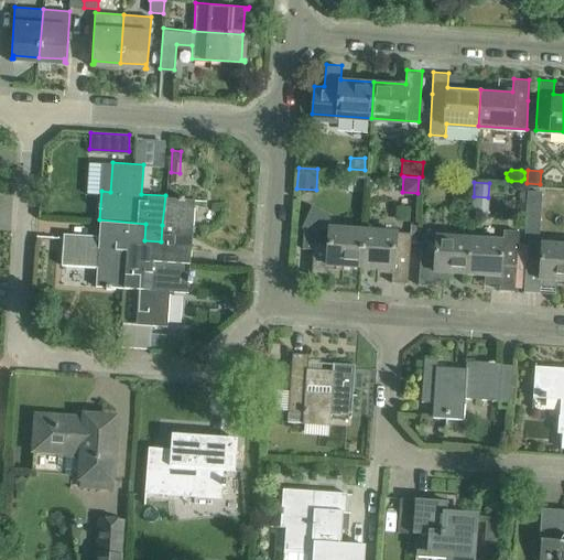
[(527,187),(525,210),(540,210),(541,189),(527,187)]
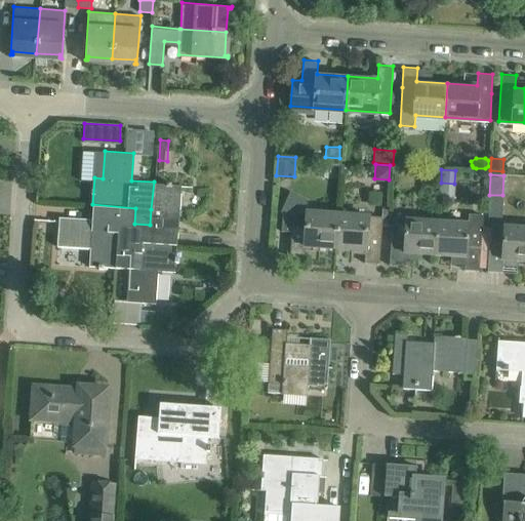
[(180,184),(154,182),(151,209),(150,225),(134,224),(132,240),(177,243),(180,184)]
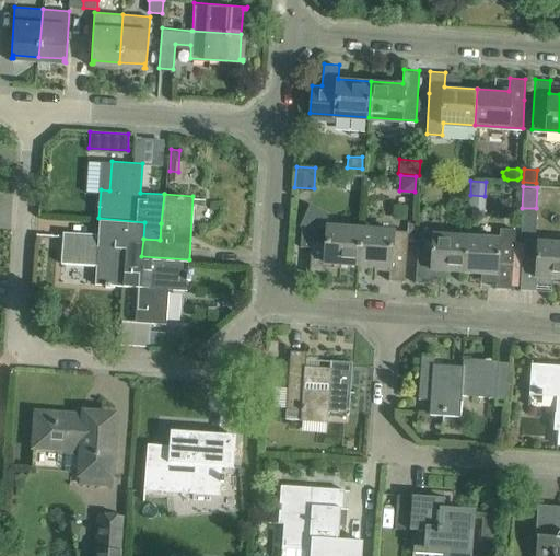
[(305,212),(300,224),(302,226),(301,244),(311,244),(308,273),(325,274),(325,261),(359,263),(361,227),(326,224),(326,221),(305,212)]
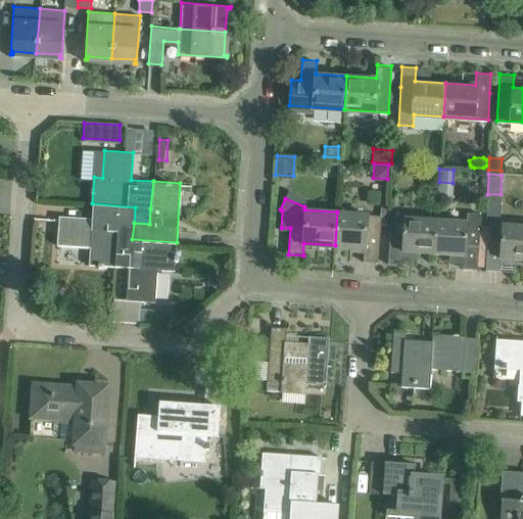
[(89,264),(115,265),(119,222),(134,223),(135,207),(92,203),(92,217),(58,215),(57,243),(90,245),(89,264)]
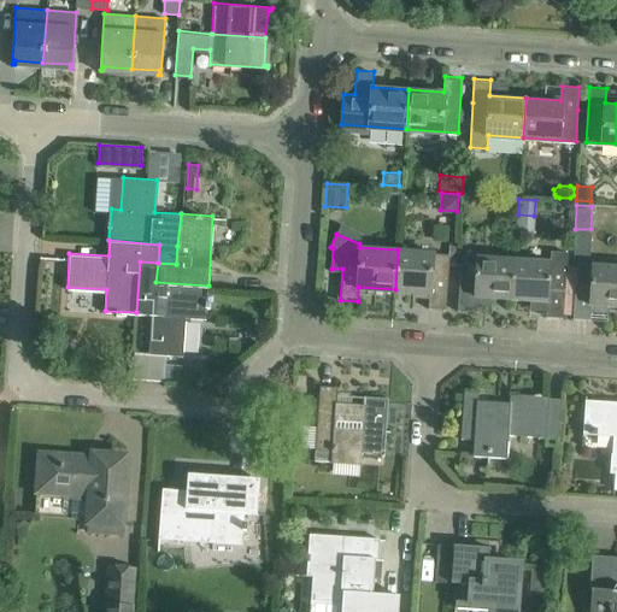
[(450,253),(398,249),(395,289),(429,292),(429,306),(446,307),(450,253)]
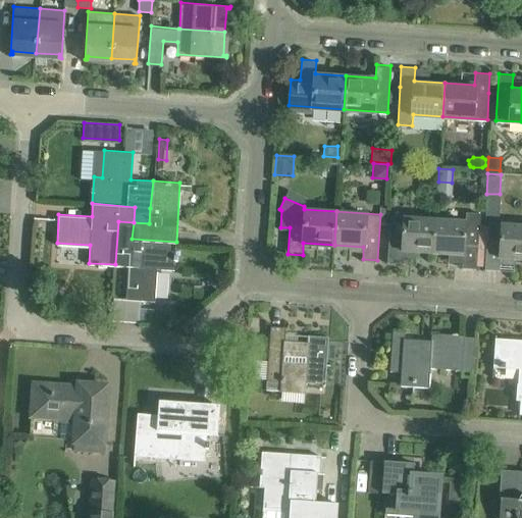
[(435,218),(433,252),(463,254),(462,266),(476,267),(477,247),(480,212),(466,211),(466,221),(435,218)]
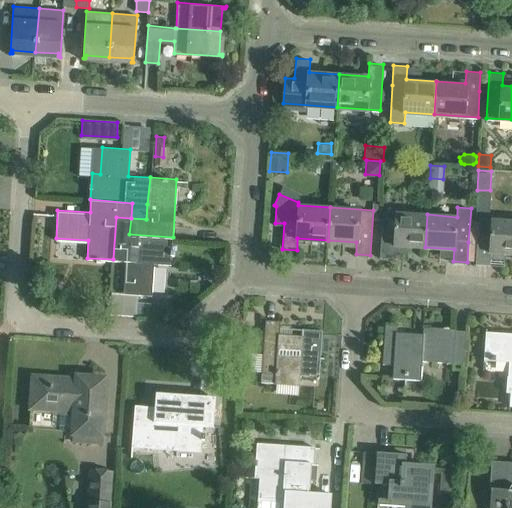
[(425,247),(427,214),(383,210),(379,256),(394,257),(395,245),(425,247)]
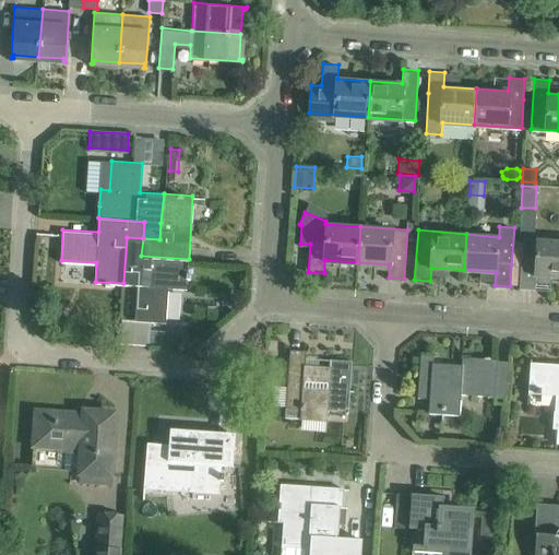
[(141,256),(143,238),(127,237),(123,283),(138,284),(135,319),(165,321),(167,286),(187,287),(189,259),(141,256)]
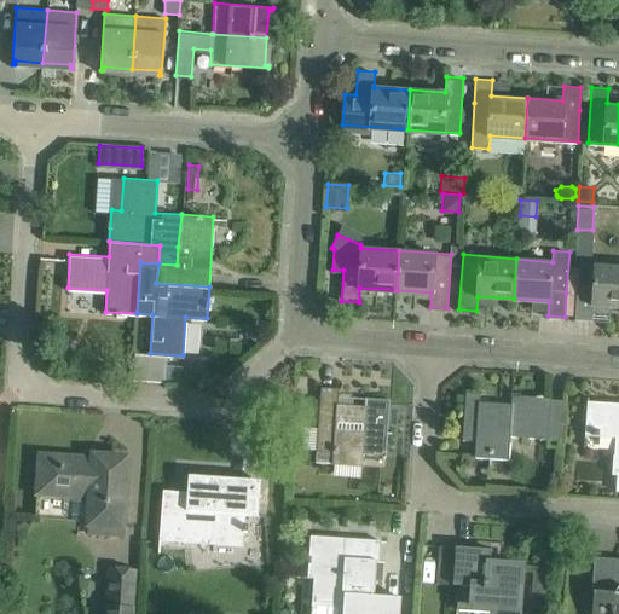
[(618,306),(618,265),(579,262),(577,294),(574,318),(591,319),(593,305),(618,306)]
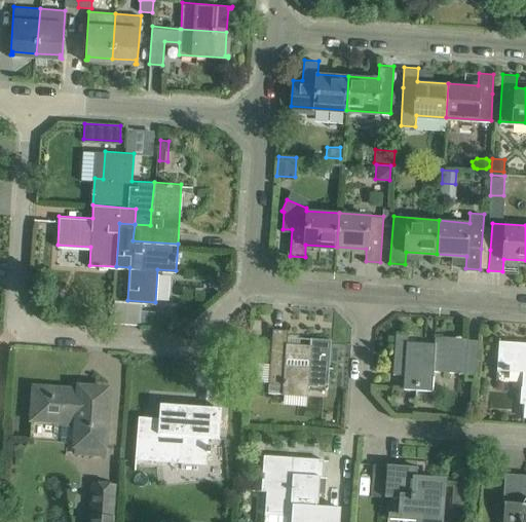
[(47,295),(38,303),(47,314),(57,305),(47,295)]
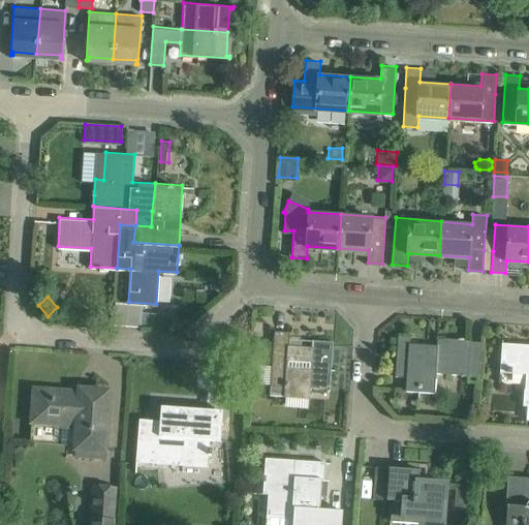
[(142,310),(141,323),(155,323),(156,311),(142,310)]
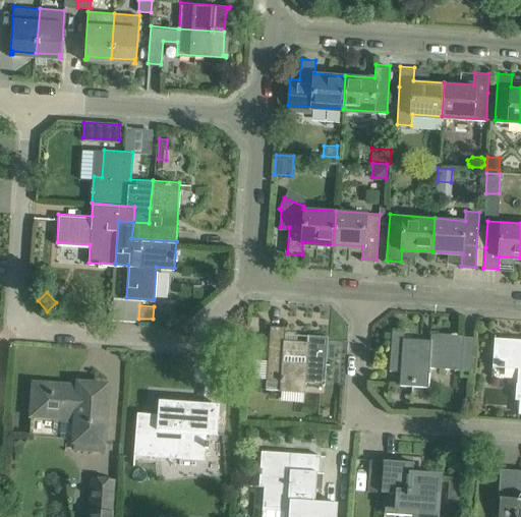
[(281,388),(284,388),(303,389),(304,382),(324,383),(328,335),(307,333),(306,340),(284,339),(285,326),(270,325),(269,345),(267,379),(281,380),(281,388)]
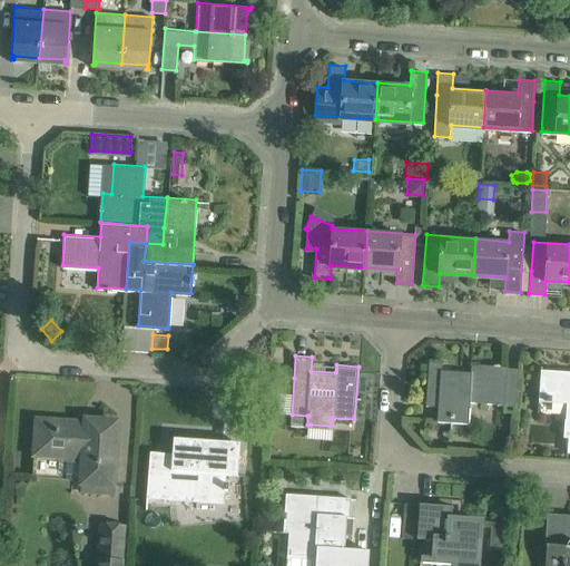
[(442,360),(429,360),(425,403),(438,405),(438,420),(469,422),(470,400),(499,402),(501,364),(471,362),(471,371),(442,369),(442,360)]
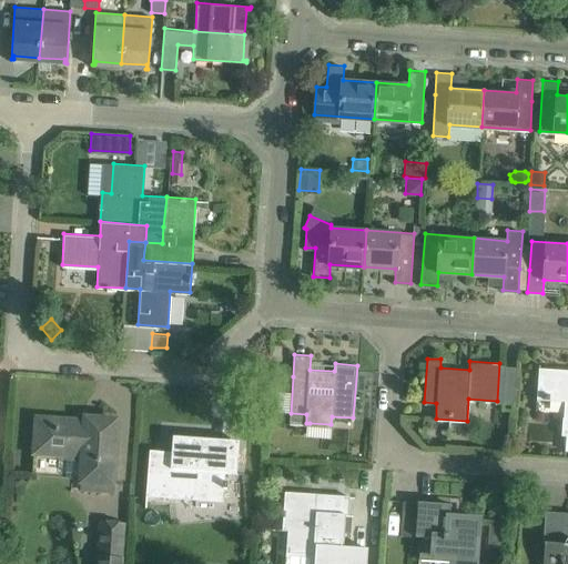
[(564,398),(563,416),(561,434),(567,434),(567,370),(539,369),(540,364),(539,363),(537,396),(564,398)]
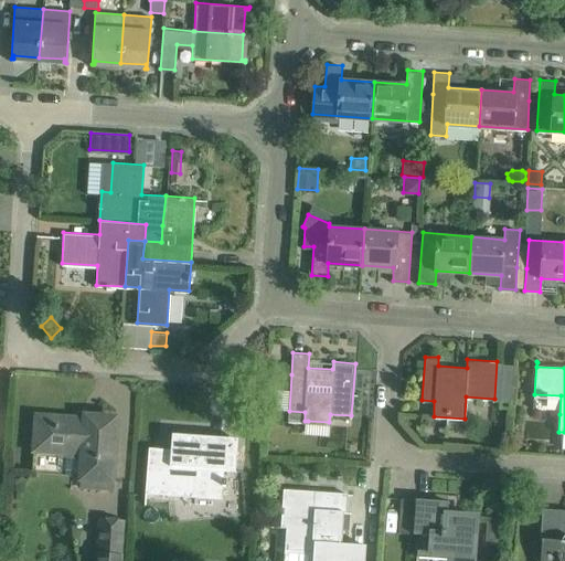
[(59,420),(59,415),(36,413),(34,447),(83,451),(81,475),(80,485),(114,487),(115,465),(116,443),(114,443),(115,415),(85,413),(84,421),(59,420)]
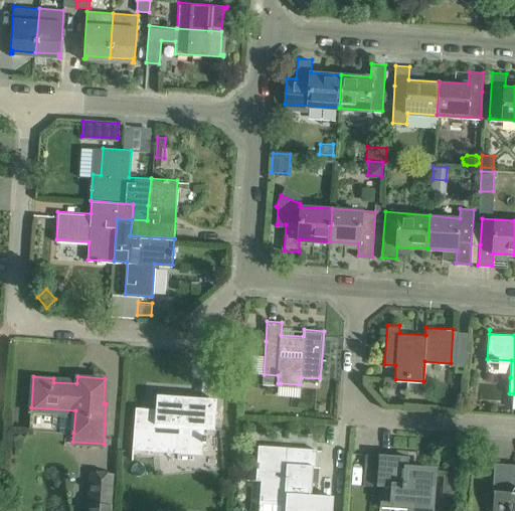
[(203,427),(209,427),(214,428),(216,398),(157,393),(155,415),(143,414),(144,406),(136,406),(133,448),(177,451),(177,447),(202,449),(202,441),(203,441),(204,436),(203,436),(203,427)]
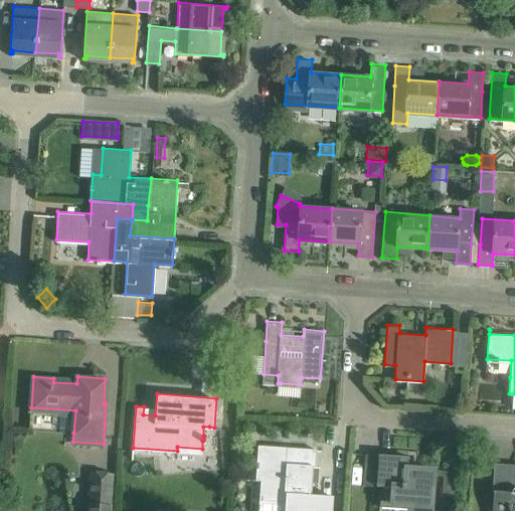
[(451,399),(450,405),(459,405),(459,396),(454,396),(451,399)]
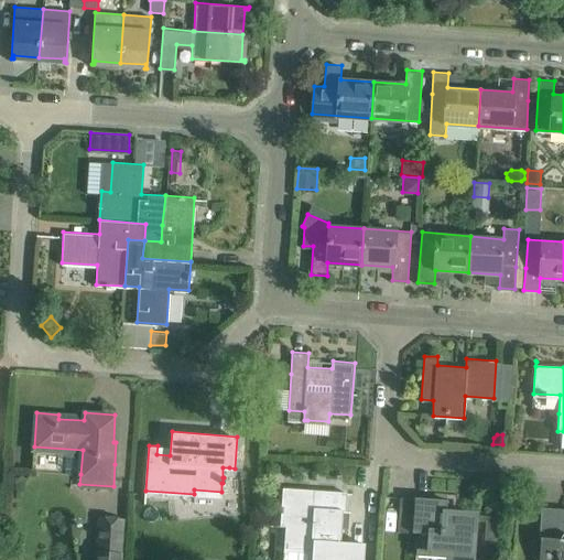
[(280,521),(280,525),(284,525),(283,547),(282,559),(362,559),(364,542),(340,541),(343,509),(345,509),(347,491),(335,491),(282,486),(281,508),(280,521)]
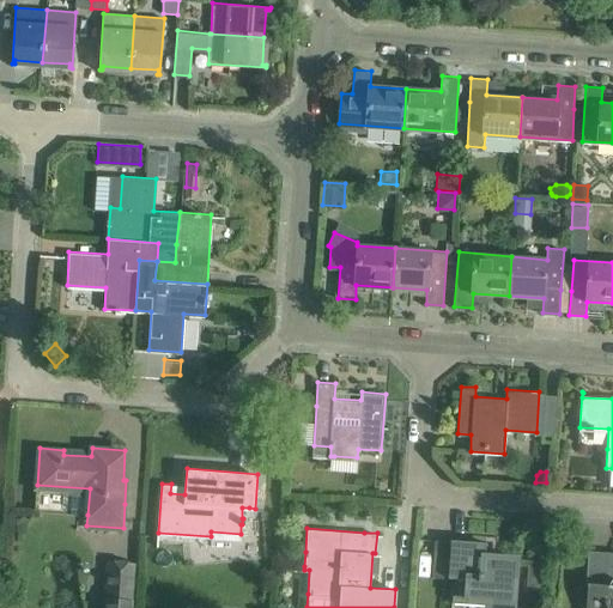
[(467,599),(490,601),(489,607),(515,607),(516,601),(513,600),(516,559),(485,557),(486,542),(451,540),(449,577),(468,578),(467,599)]
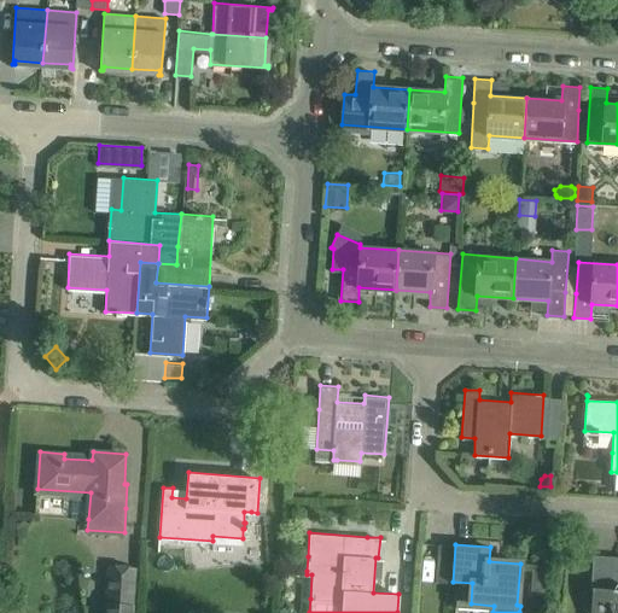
[(617,612),(617,555),(595,554),(590,612),(617,612)]
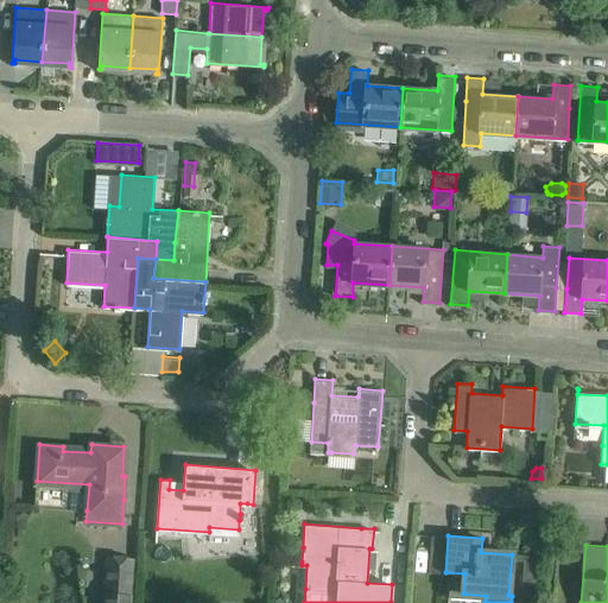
[(130,602),(133,557),(105,557),(101,602),(130,602)]
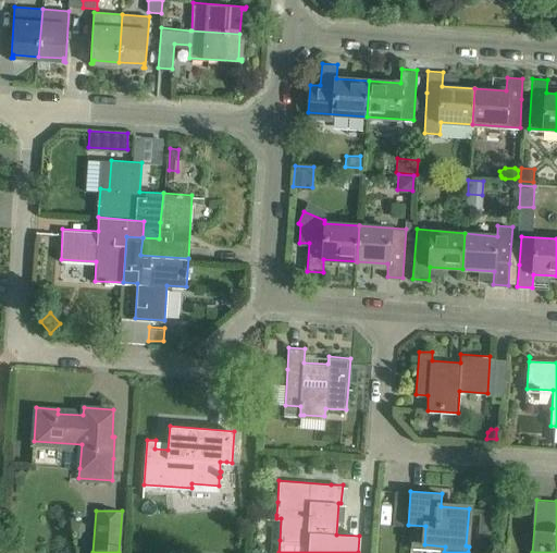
[(480,512),(478,535),(491,536),(492,512),(480,512)]
